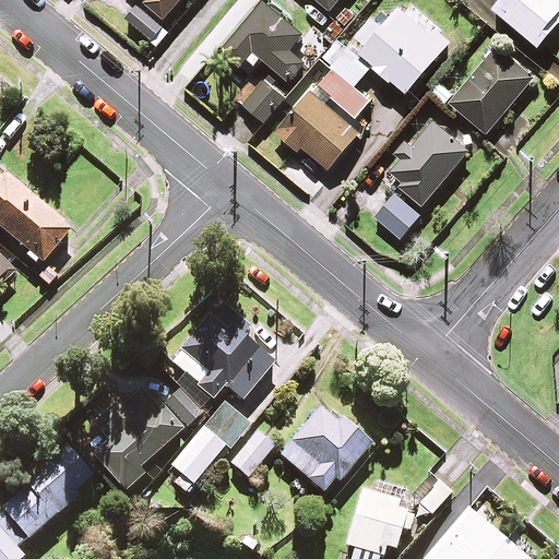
[(144,0),(144,1),(166,20),(181,0),(144,0)]
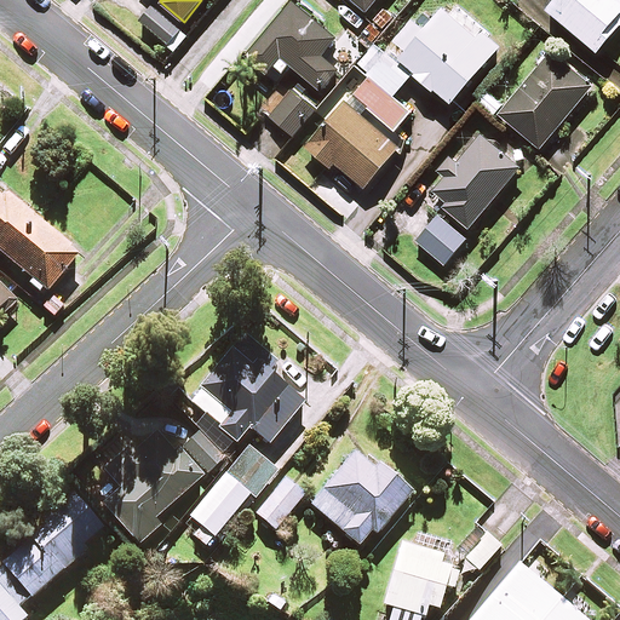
[(339,38),(292,0),(250,53),(271,72),(275,68),(283,74),(288,68),(322,96),(342,72),(325,57),(339,38)]
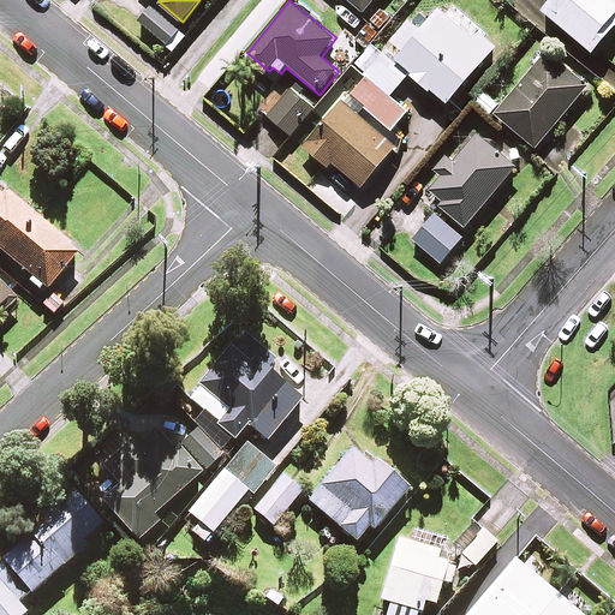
[(375,0),(346,0),(364,15),(375,0)]
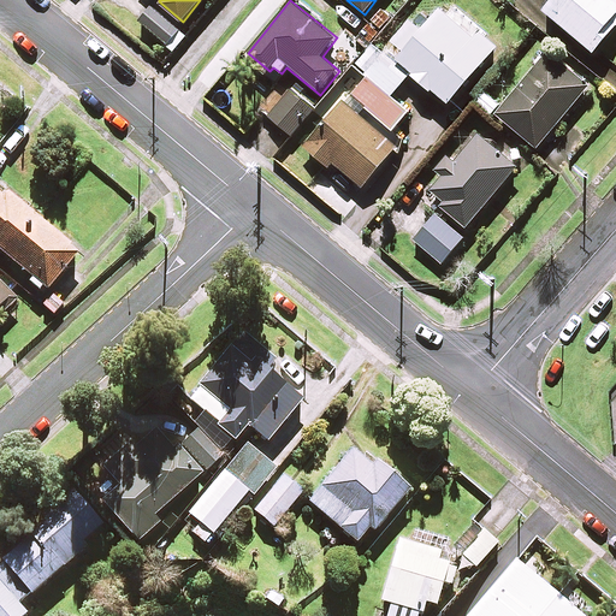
[(615,25),(615,0),(554,0),(544,12),(592,53),(615,25)]
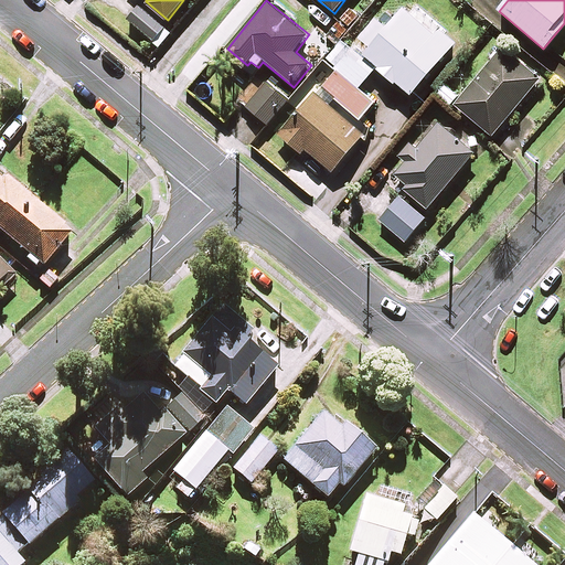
[(171,34),(140,7),(128,20),(159,48),(171,34)]
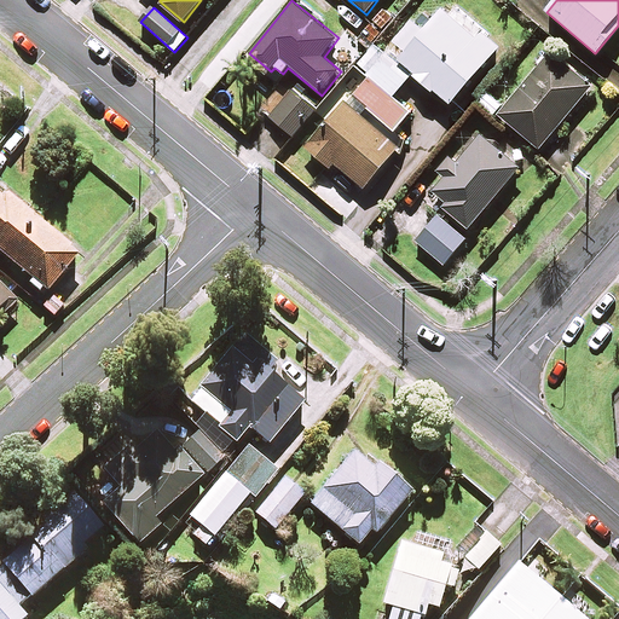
[(475,38),(441,10),(423,30),(412,21),(393,42),(405,53),(398,62),(449,105),(499,46),(481,30),(475,38)]
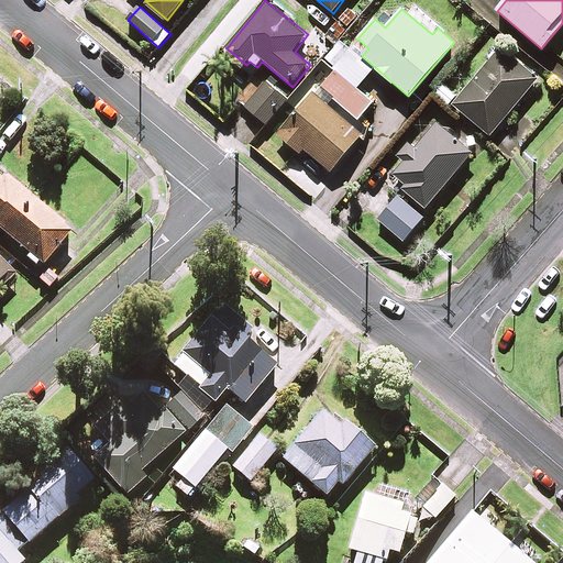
[(537,80),(500,50),(453,105),(490,136),(537,80)]
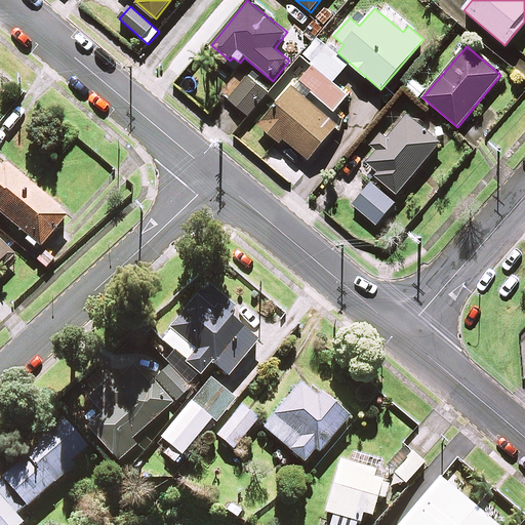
[(349,66),(330,48),(299,80),(333,113),(350,95),(334,81),(349,66)]
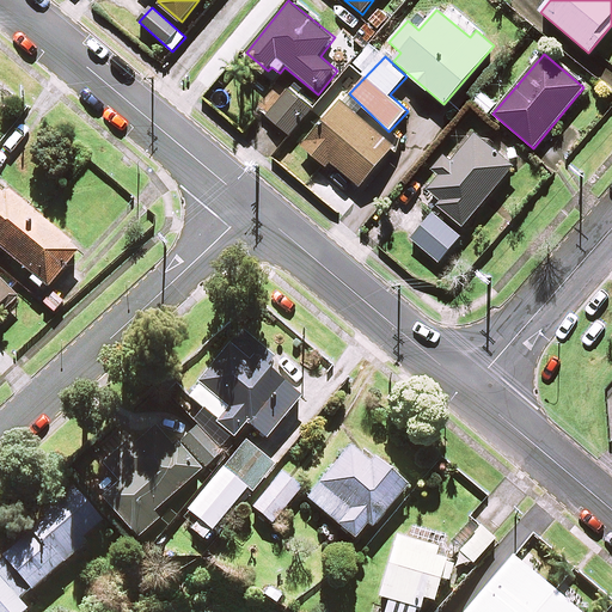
[(312,109),(289,89),(267,115),(289,135),(312,109)]
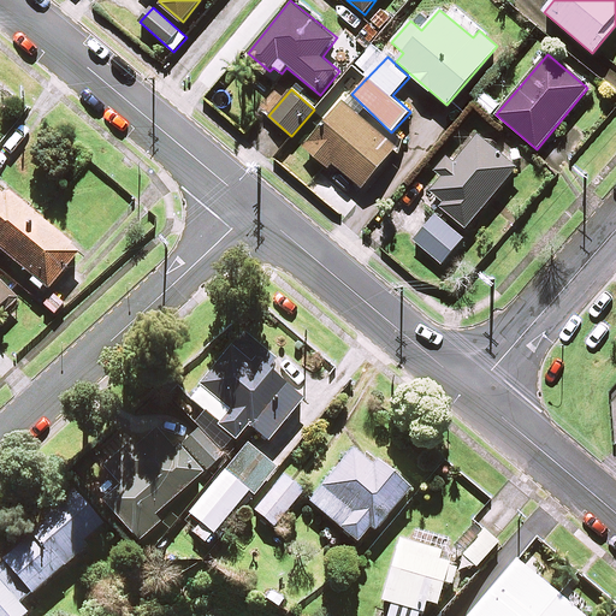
[(397,147),(345,101),(304,149),(329,171),(333,165),(361,189),(397,147)]
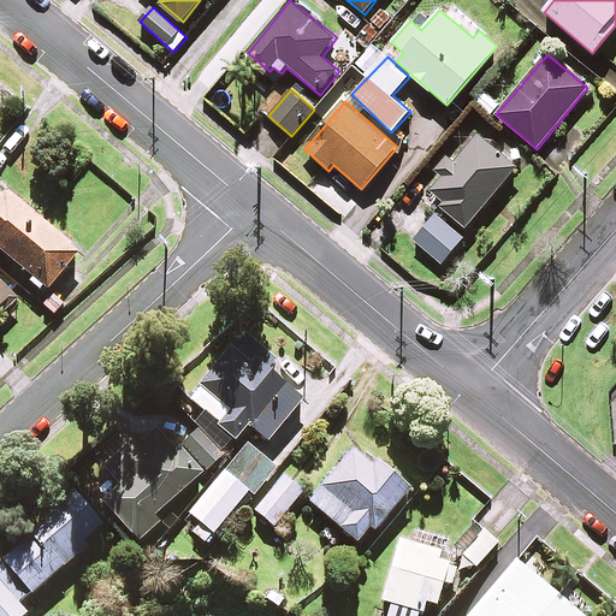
[(516,167),(478,135),(431,193),(449,207),(445,211),(467,229),(516,167)]
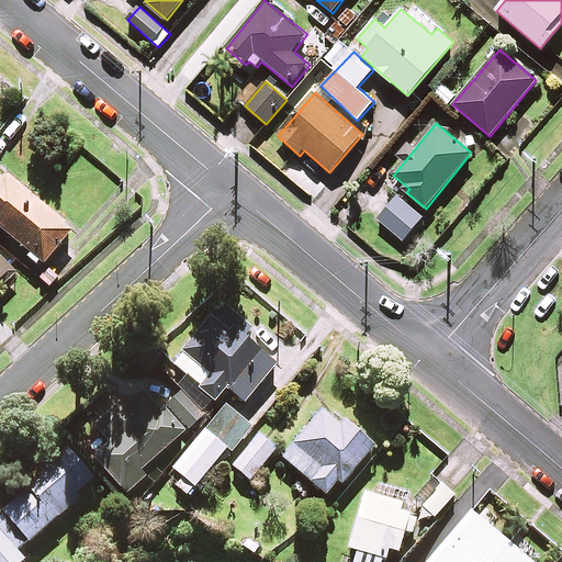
[(0,228),(30,254),(25,258),(35,266),(38,262),(43,266),(71,232),(0,171),(0,228)]
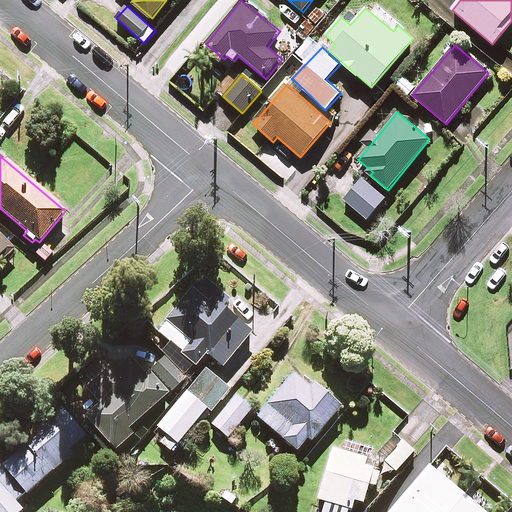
[(385,198),(361,179),(343,200),(367,220),(385,198)]
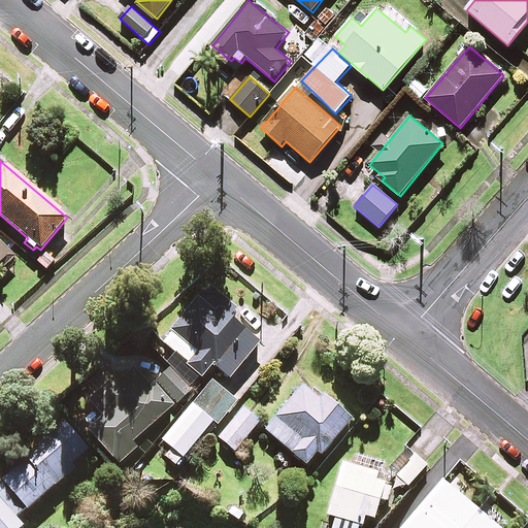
[(238,311),(212,287),(162,340),(165,343),(155,354),(168,366),(155,381),(178,402),(212,366),(228,381),(259,348),(230,320),(238,311)]
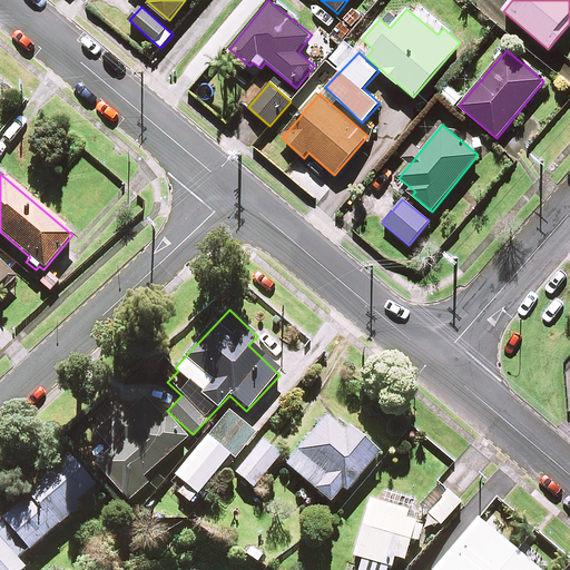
[(114,422),(125,434),(123,438),(116,443),(107,434),(86,454),(128,501),(148,482),(144,478),(188,438),(158,404),(146,416),(134,403),(114,422)]
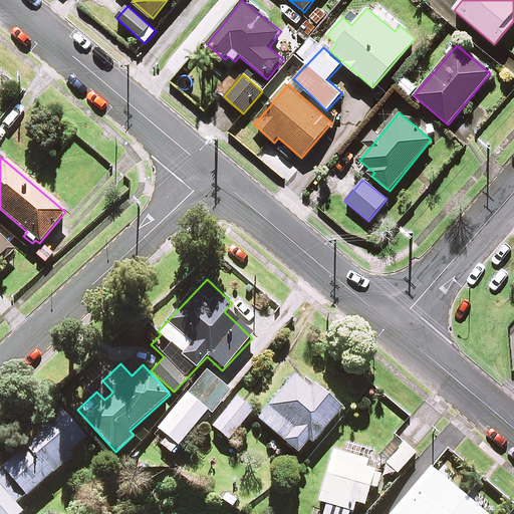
[(207,370),(157,430),(168,439),(161,447),(170,455),(208,410),(212,414),(231,391),(207,370)]
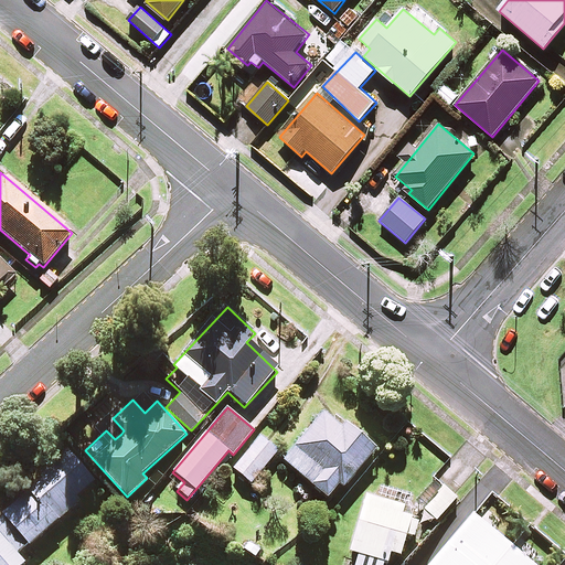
[(284,461),(328,499),(338,488),(341,491),(375,449),(327,409),(284,461)]
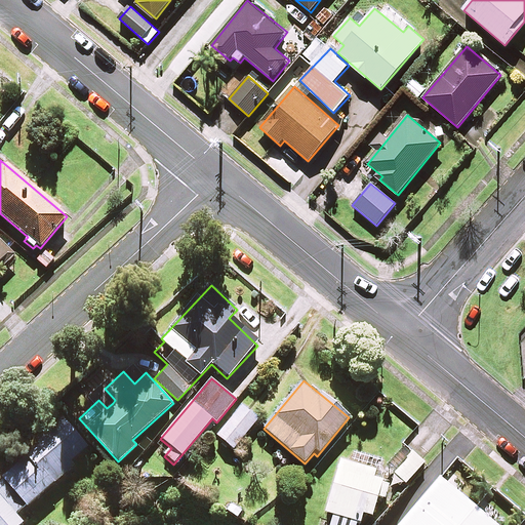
[(257,419),(242,406),(217,437),(234,449),(257,419)]
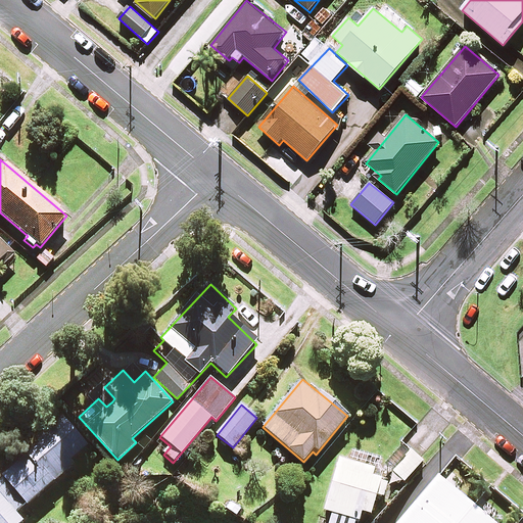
[(87,446),(62,417),(0,469),(0,474),(7,483),(0,488),(0,522),(19,522),(22,521),(16,514),(74,465),(70,461),(87,446)]
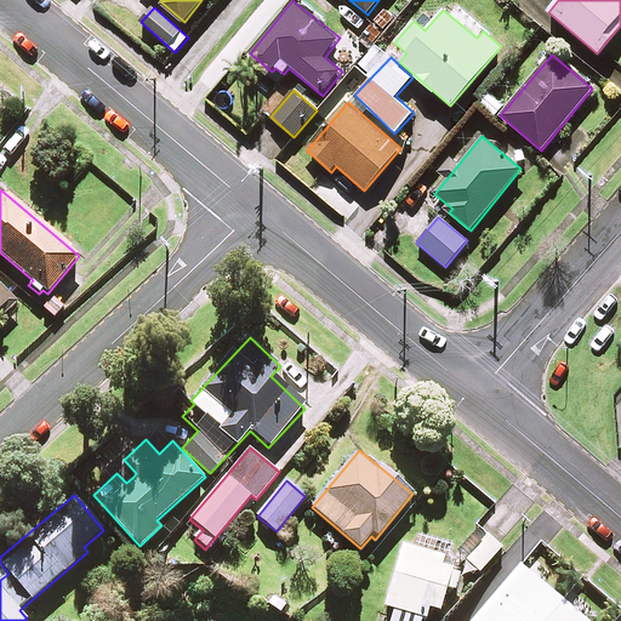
[(501,548),(488,537),(466,560),(479,573),(501,548)]
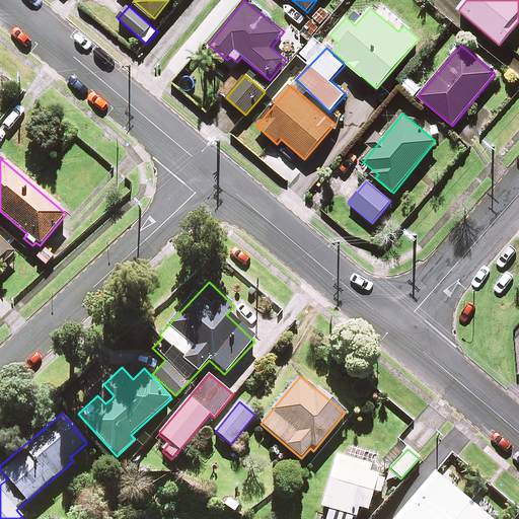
[(377,477),(378,473),(370,471),(372,465),(338,455),(322,506),(328,508),(325,518),(353,518),(357,508),(367,511),(372,494),(379,496),(384,479),(377,477)]
